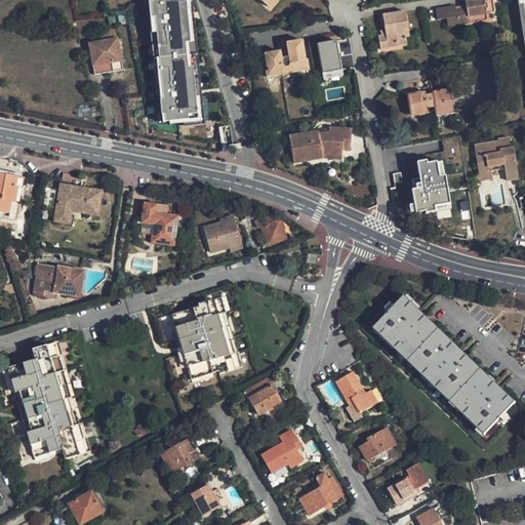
[(149,0),(149,3),(154,3),(153,0),(189,0),(191,15),(188,15),(190,32),(192,32),(194,48),(191,49),(192,64),(195,64),(197,80),(194,80),(196,97),(199,96),(199,103),(200,117),(197,117),(198,123),(188,124),(188,120),(183,121),(184,127),(204,125),(191,0),(149,0)]
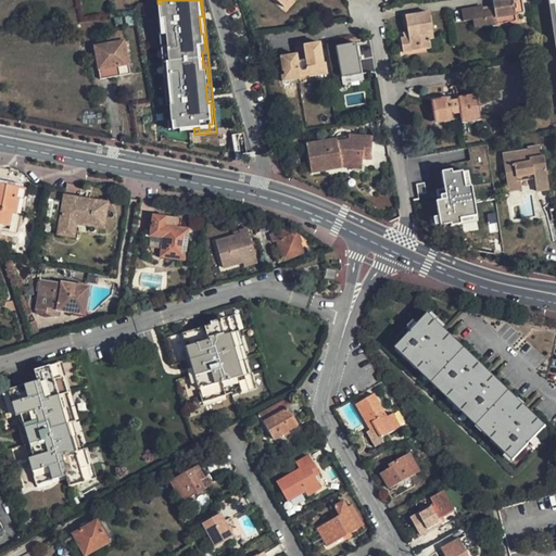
[(162,0),(163,3),(158,3),(160,21),(163,20),(164,35),(163,35),(164,48),(165,48),(168,78),(167,78),(168,91),(169,91),(171,106),(168,106),(169,123),(175,122),(176,129),(177,129),(193,128),(199,127),(199,131),(210,130),(209,124),(212,124),(211,109),(211,102),(207,103),(205,85),(209,85),(206,67),(203,67),(202,52),(205,51),(203,34),(201,34),(199,16),(202,16),(200,0),(162,0)]
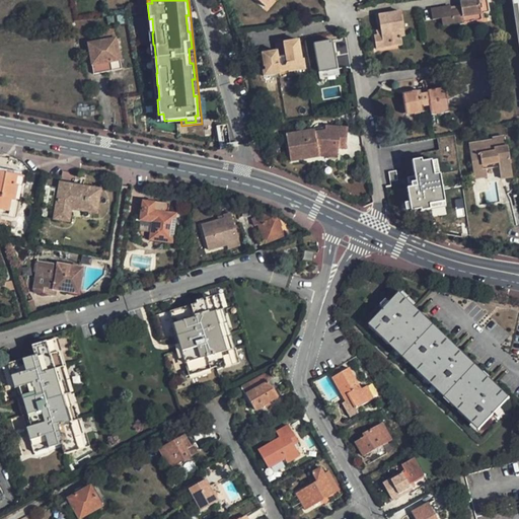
[(439,27),(460,23),(458,16),(476,13),(487,12),(484,0),(468,0),(456,2),(457,9),(447,11),(447,7),(427,10),(429,19),(438,18),(439,27)]
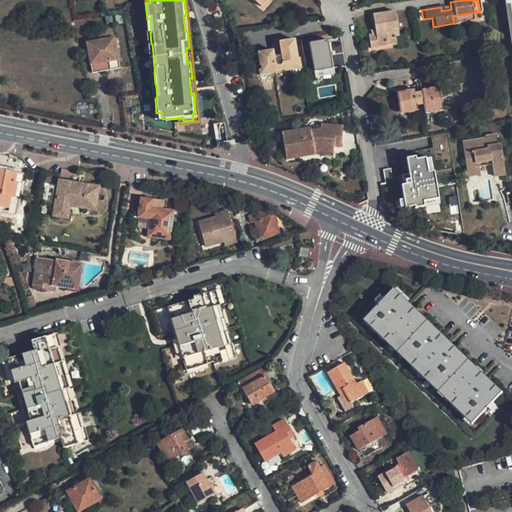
[(511,0),(503,0),(511,60),(511,0)]
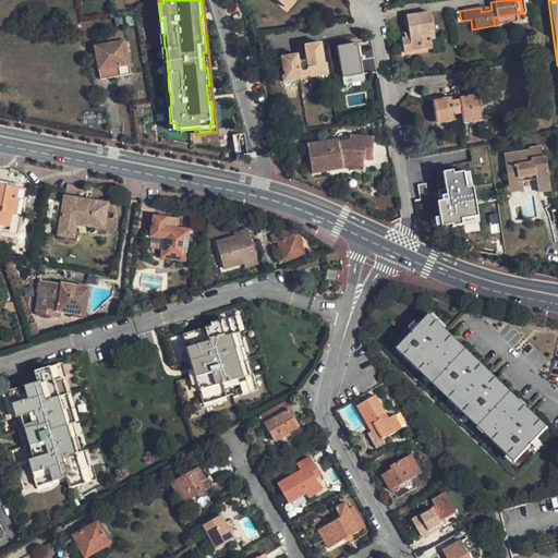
[(425,12),(403,16),(407,34),(407,38),(402,38),(399,39),(401,53),(428,48),(426,39),(431,39),(425,12)]
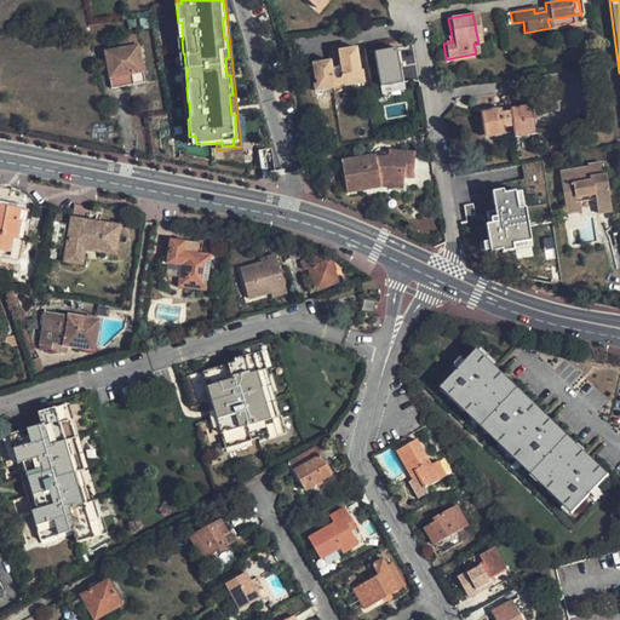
[(547,19),(550,28),(570,24),(569,16),(547,19)]
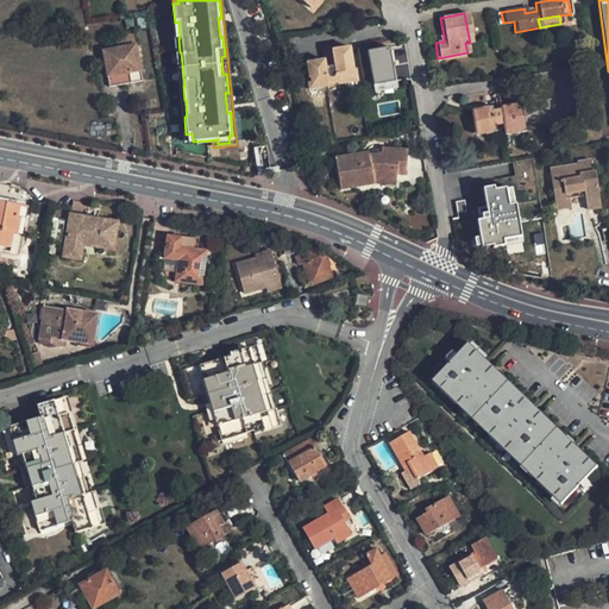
[(179,22),(175,23),(170,23),(180,117),(184,117),(187,117),(186,100),(184,100),(183,86),(184,86),(181,52),(180,52),(179,38),(180,38),(179,22)]
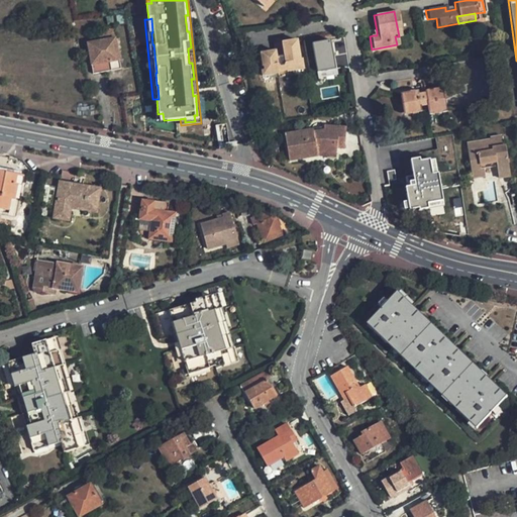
[(98,35),(99,41),(115,38),(114,29),(97,32),(98,35)]
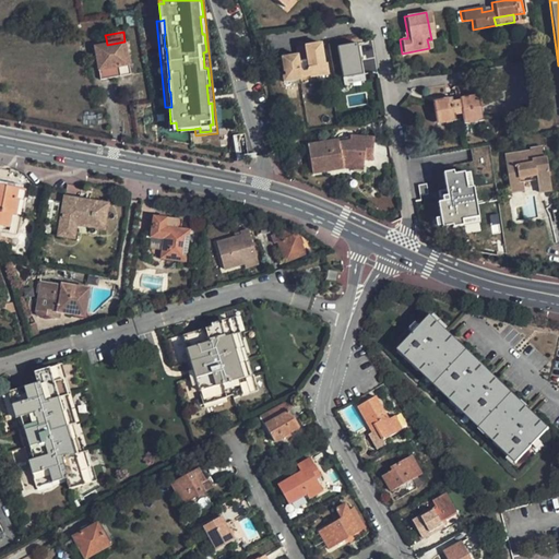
[(129,66),(125,42),(107,45),(94,46),(98,72),(99,80),(130,74),(129,66)]
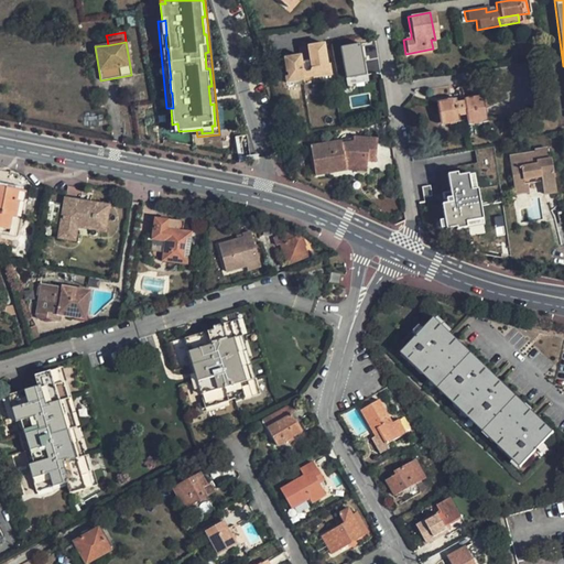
[(325,65),(322,44),(306,46),(308,62),(301,63),(299,55),(282,58),(285,73),(288,73),(288,76),(289,79),(291,78),(292,83),(303,80),(303,78),(303,76),(304,73),(308,72),(311,74),(311,77),(312,79),(322,77),(321,74),(328,72),(327,65),(325,65)]
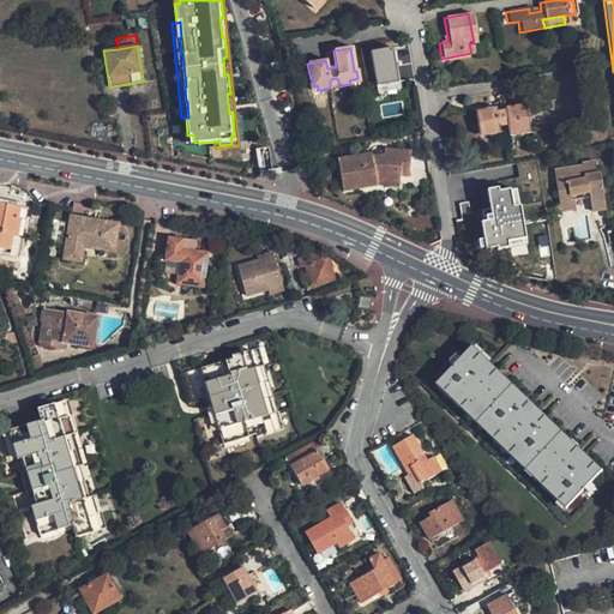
[(397,83),(391,48),(369,52),(375,88),(397,83)]
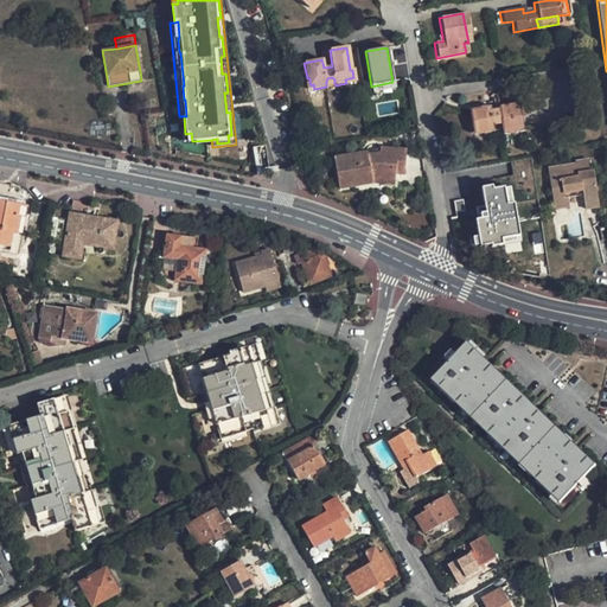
[(467,110),(472,129),(480,127),(481,132),(493,129),(492,123),(500,121),(502,128),(503,133),(524,128),(519,102),(498,107),(498,109),(490,112),(489,106),(467,110)]
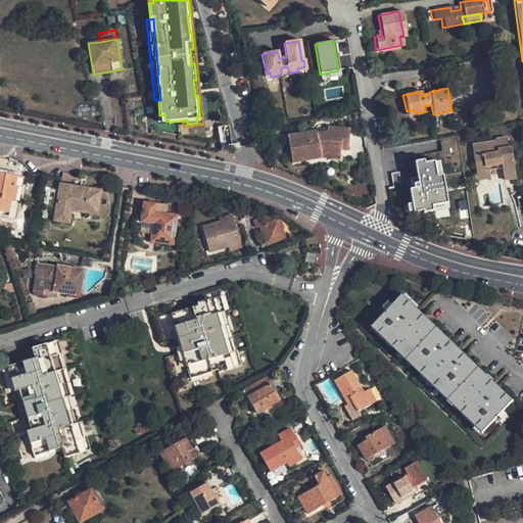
[(165,122),(164,114),(159,115),(157,115),(157,123),(161,123),(161,126),(167,125),(167,122),(165,122)]
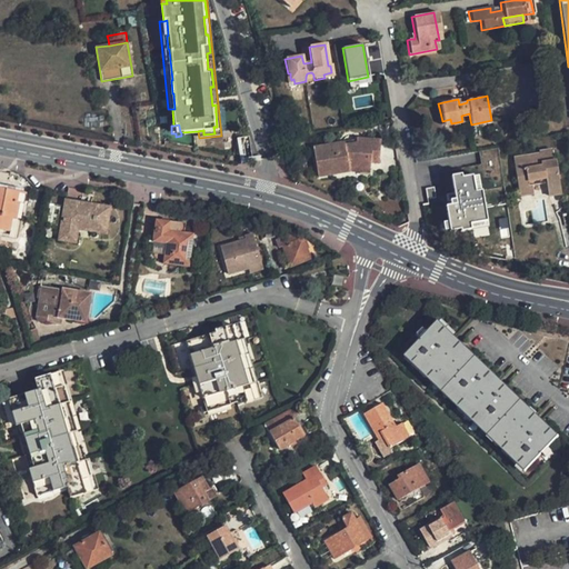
[(349,171),(348,168),(369,169),(370,162),(377,162),(379,141),(355,139),(355,143),(343,145),(343,142),(312,148),(318,177),(349,171)]
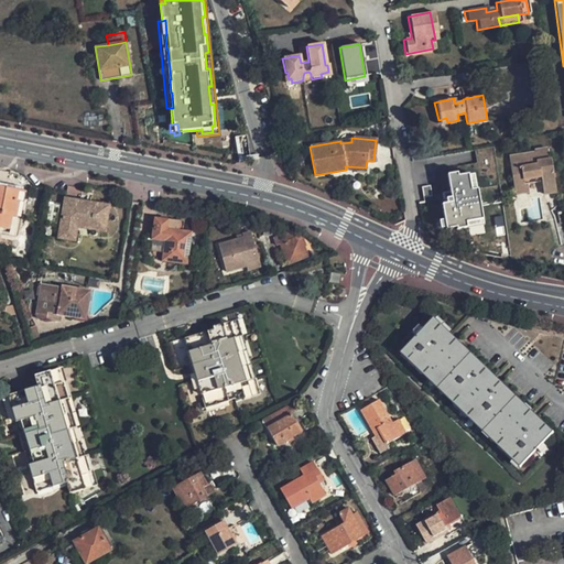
[(508,158),(512,186),(525,184),(531,184),(531,181),(539,180),(540,183),(541,196),(554,194),(550,161),(546,162),(545,151),(533,152),(533,154),(508,158)]
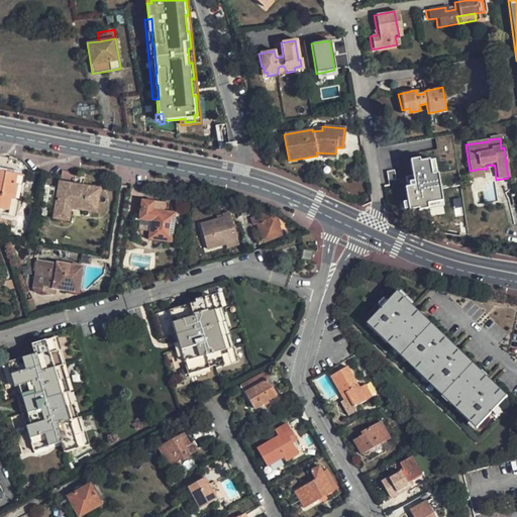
[(403,187),(408,210),(417,208),(417,210),(427,208),(426,203),(441,200),(436,173),(430,174),(427,159),(418,161),(417,158),(408,160),(411,176),(405,177),(406,181),(407,181),(408,186),(403,187)]
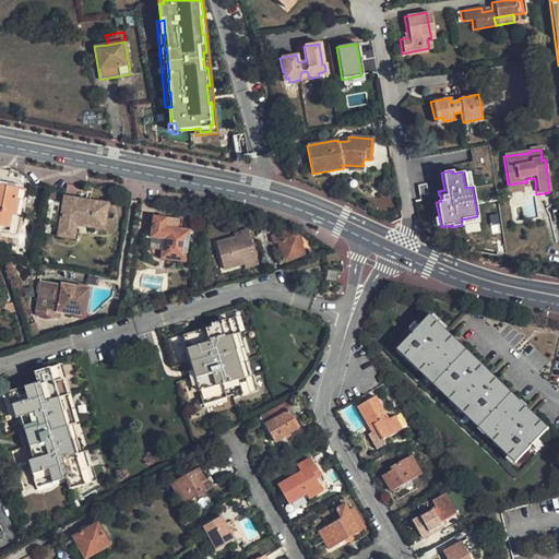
[(521,182),(508,185),(509,193),(522,191),(521,182)]
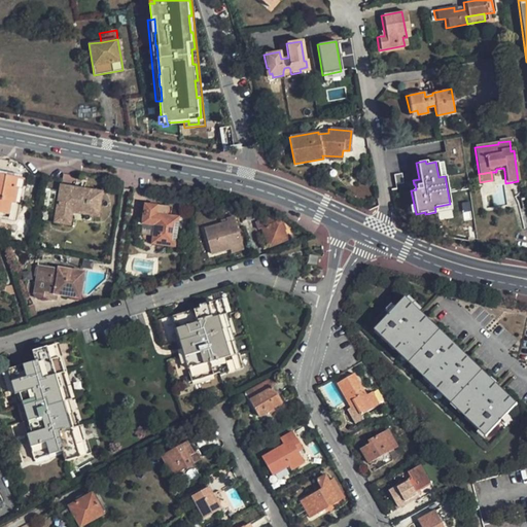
[(400,173),(393,175),(394,184),(402,182),(400,173)]
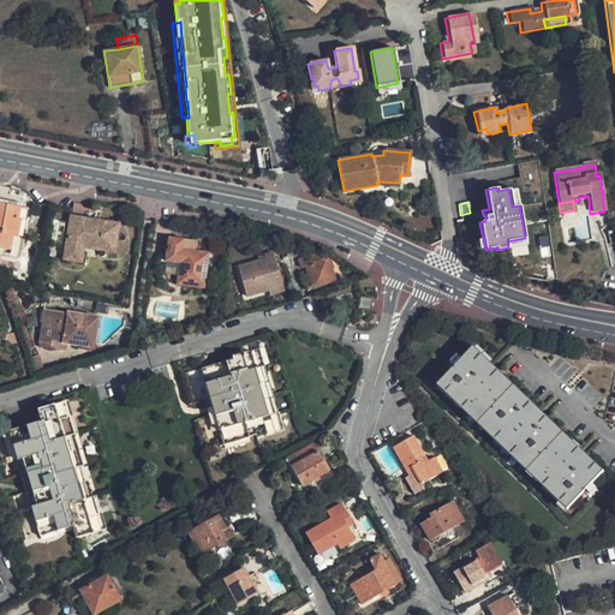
[(18,220),(21,209),(0,206),(0,249),(11,251),(13,237),(17,238),(21,220),(18,220)]
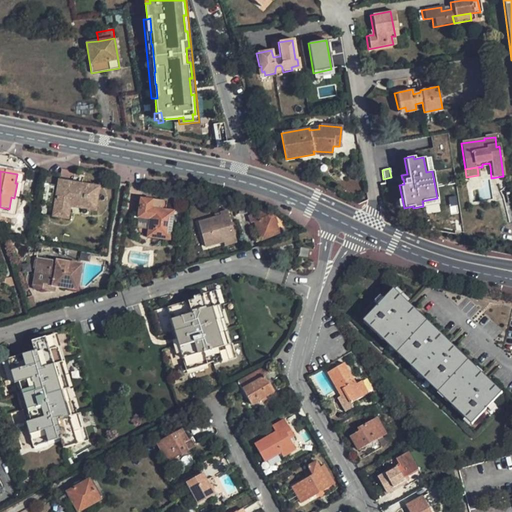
[(96,215),(100,190),(79,187),(79,184),(61,181),(56,216),(69,218),(71,205),(79,206),(78,211),(96,215)]
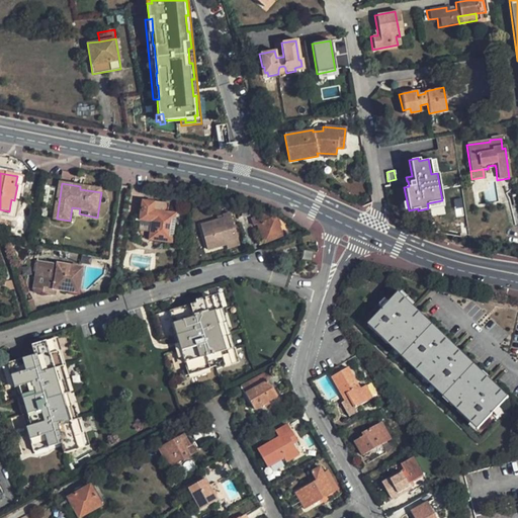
[(56,187),(44,185),(40,204),(53,206),(56,187)]
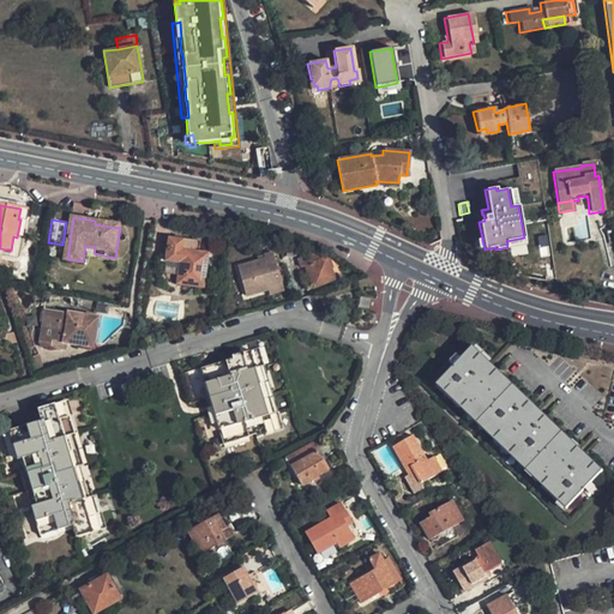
[(19,256),(22,238),(17,238),(13,236),(11,251),(10,253),(19,256)]
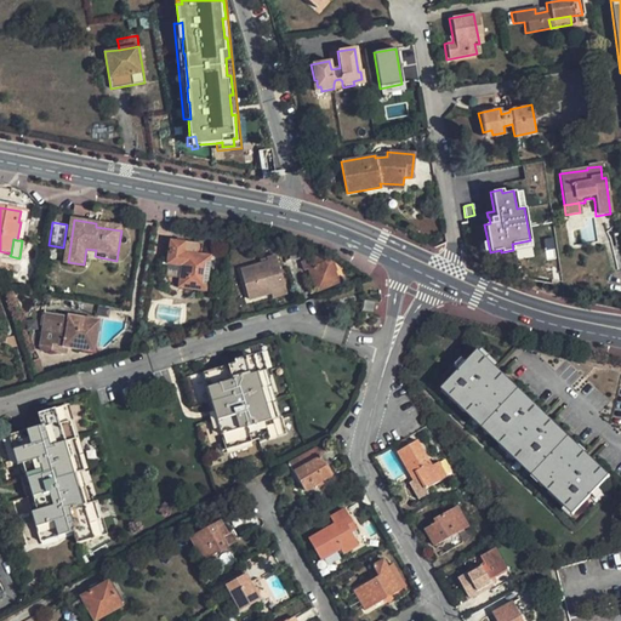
[(187,243),(172,240),(169,263),(183,266),(180,288),(208,291),(212,257),(198,255),(186,252),(187,243)]
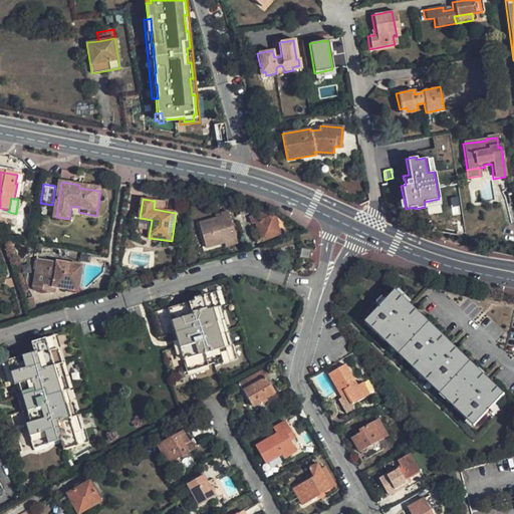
[(155,201),(154,209),(164,211),(165,203),(155,201)]
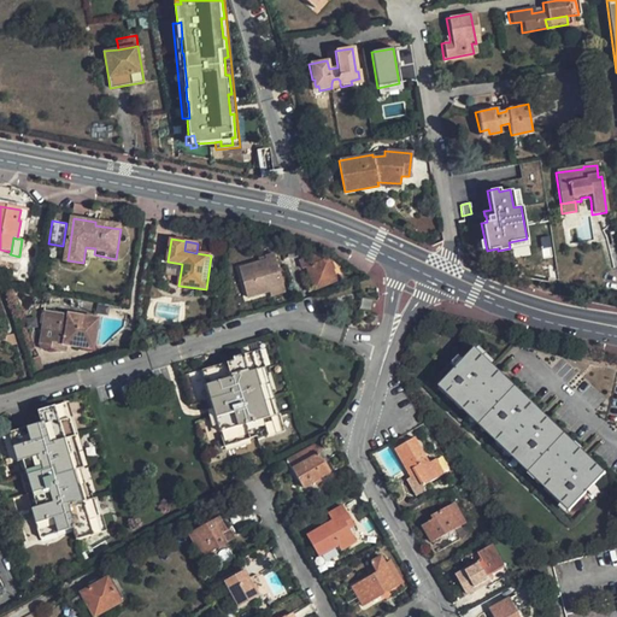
[(266,258),(239,265),(248,297),(270,289),(272,294),(286,289),(275,251),(265,254),(266,258)]
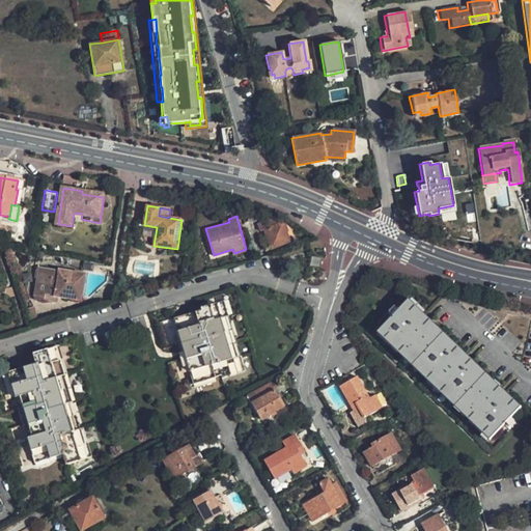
[(288,243),(281,224),(279,225),(276,218),(268,221),(256,225),(258,232),(264,230),(272,249),(288,243)]
